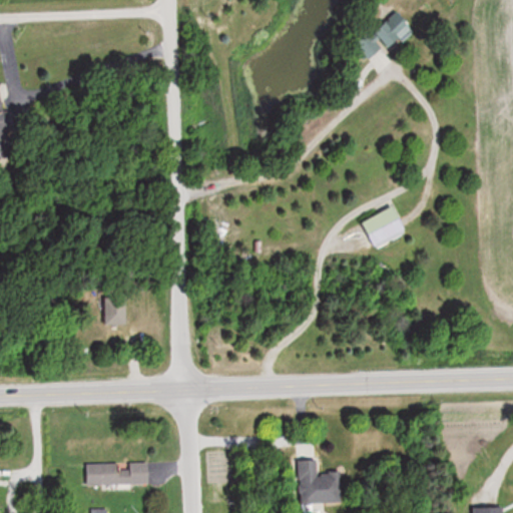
[(411,27),(394,10),(373,31),(390,48),(411,27)]
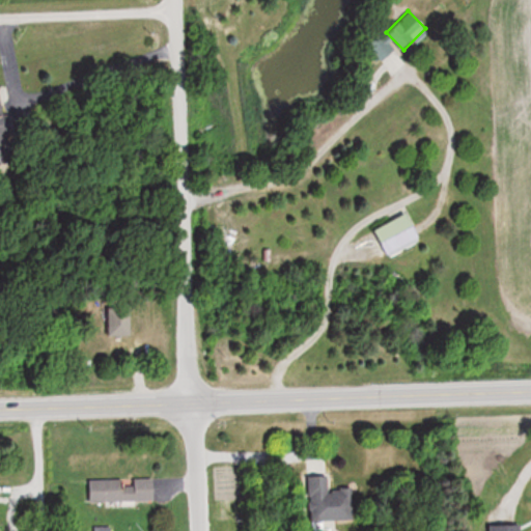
[(394,51),(383,35),(368,46),(381,61),(394,51)]
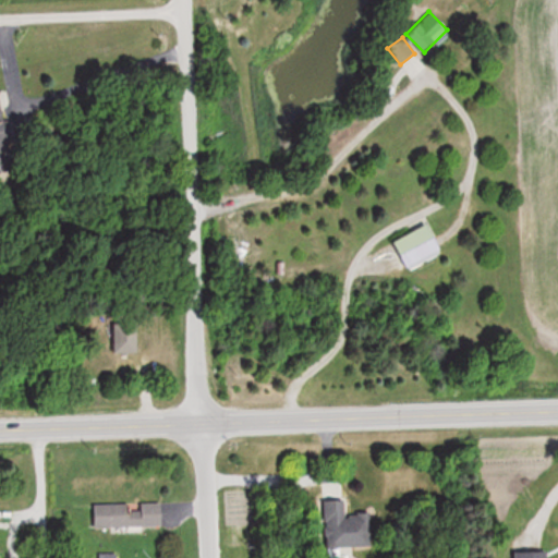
[(443,250),(427,225),(392,244),(408,269),(443,250)]
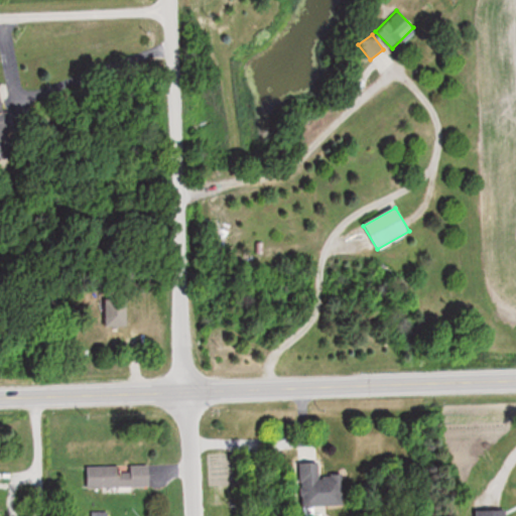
[(127,299),(101,299),(101,329),(127,329),(127,299)]
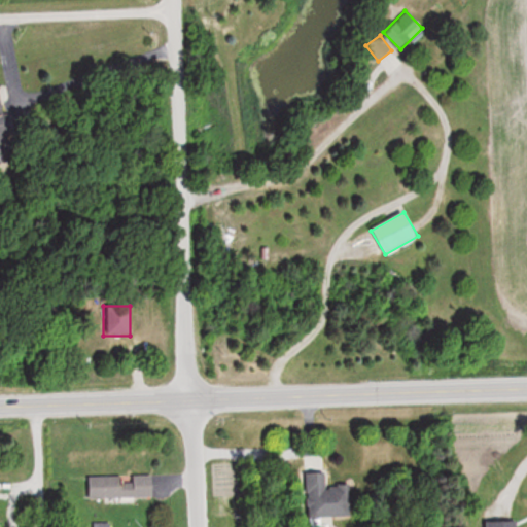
[(303,472),(303,522),(345,522),(345,482),(326,482),(326,471),(303,472)]
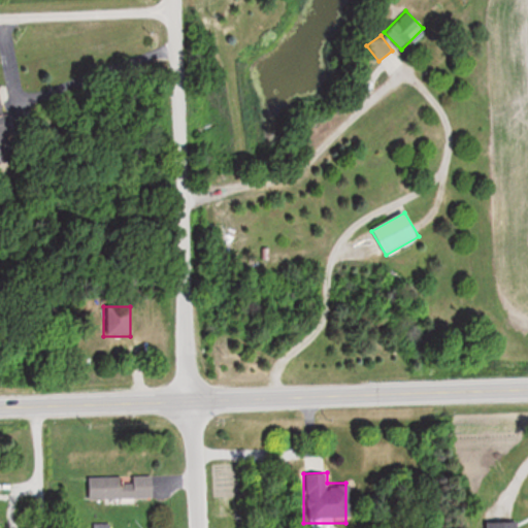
[(154,475),(88,476),(89,498),(154,498),(154,475)]
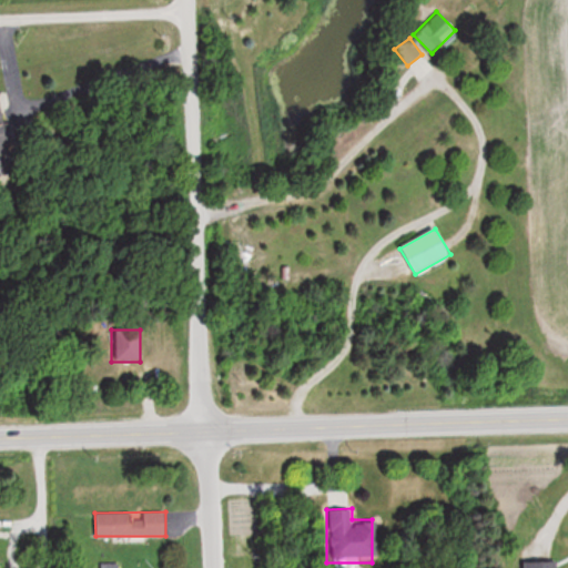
All buildings are outlined.
